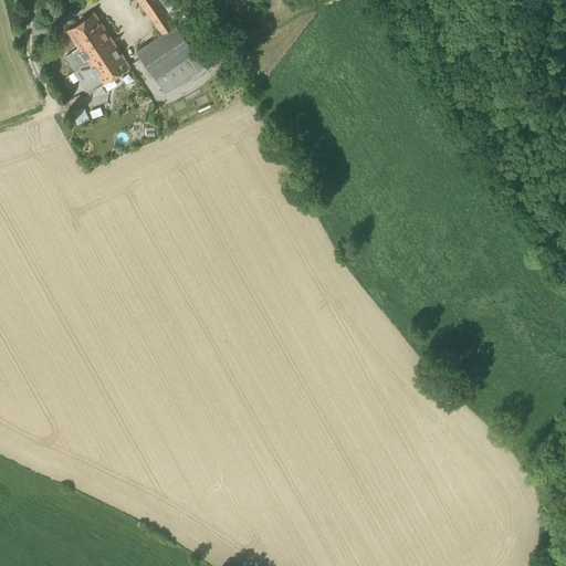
[(137,0),(161,34),(176,24),(185,19),(171,0),(137,0)]
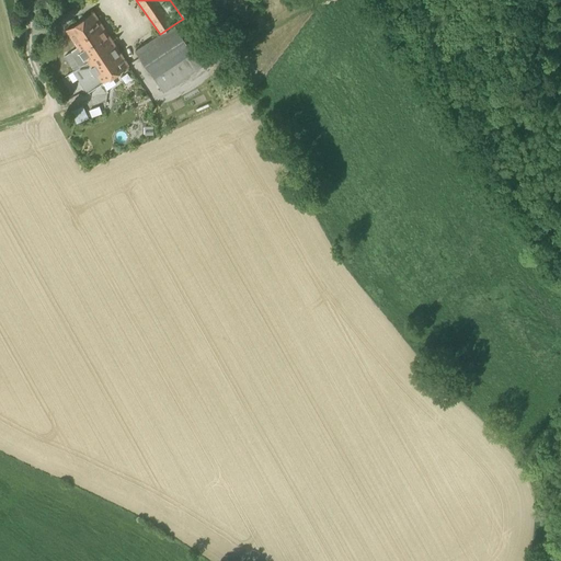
[(78,47),(80,50),(98,38),(103,47),(112,42),(92,12),(66,30),(78,47)]
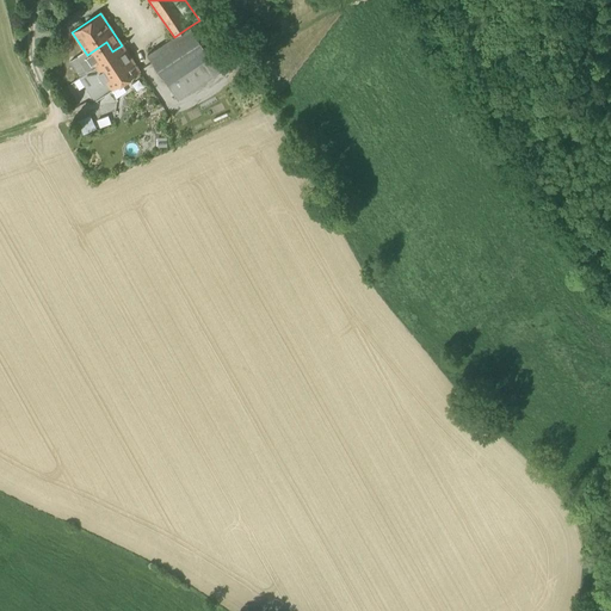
[(221,72),(190,26),(174,37),(147,55),(178,100),(221,72)]
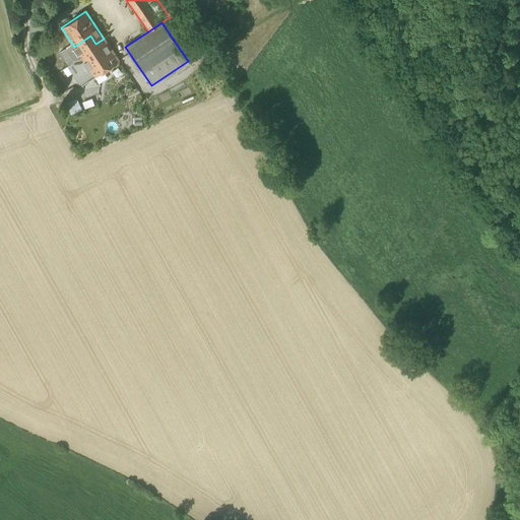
[(90,36),(74,47),(94,77),(104,71),(119,61),(104,39),(95,44),(90,36)]
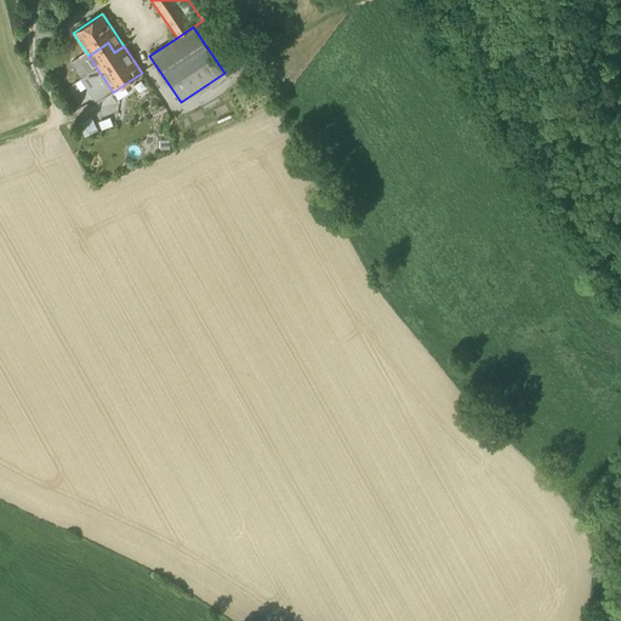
[(97,102),(113,92),(89,56),(86,52),(72,62),(83,79),(87,87),(97,102)]
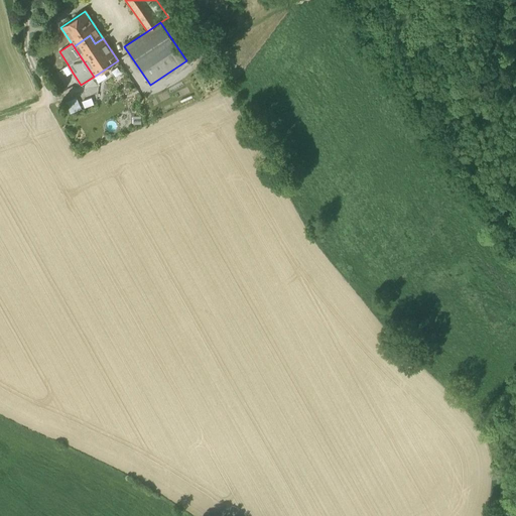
[(73,73),(69,66),(62,70),(67,77),(73,73)]
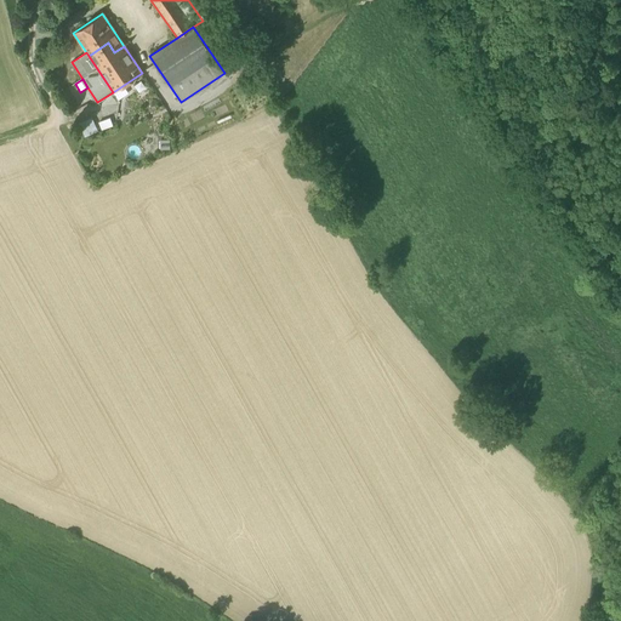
[(124,85),(113,92),(119,100),(129,93),(124,85)]
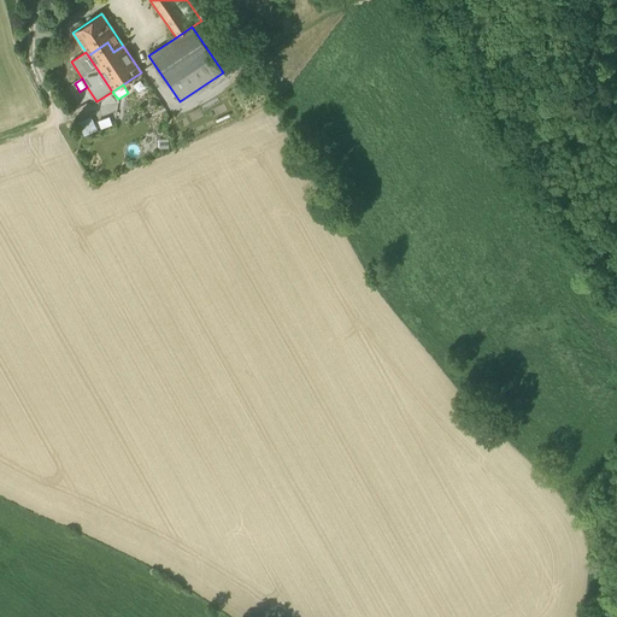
[(98,130),(92,117),(77,123),(84,136),(98,130)]
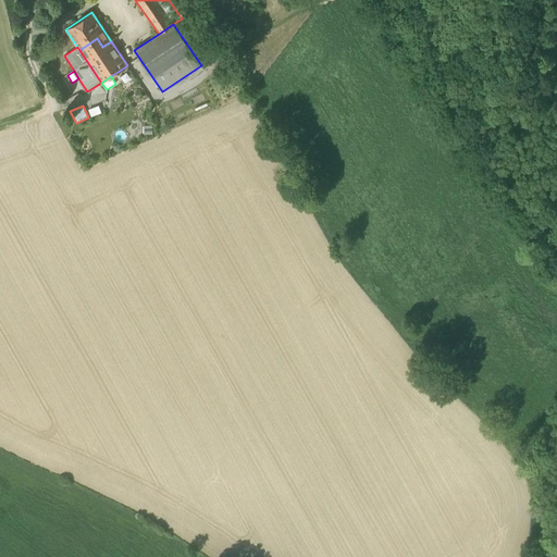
[(99,106),(88,109),(91,118),(102,113),(99,106)]
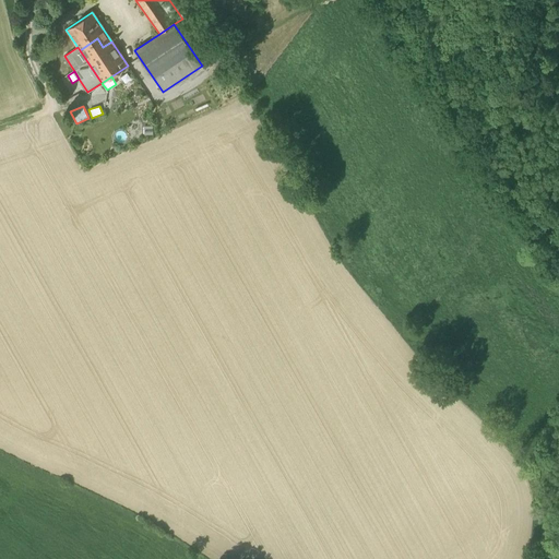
[(153,126),(144,126),(144,135),(153,134),(153,126)]
